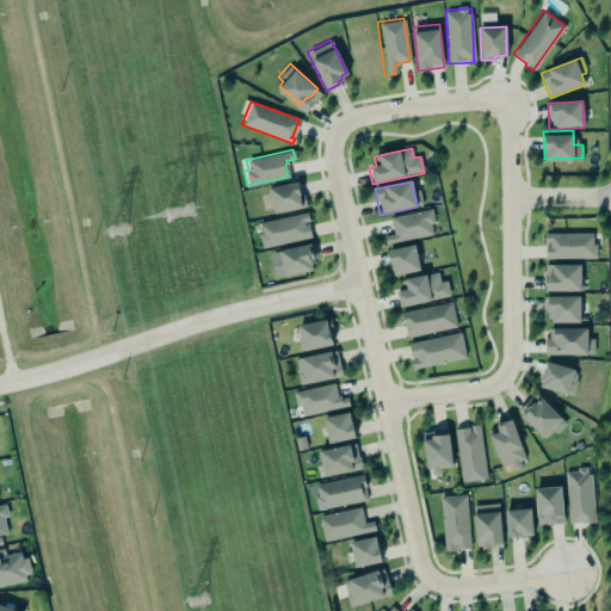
[(269,186),(271,213),(301,210),(298,184),(269,186)]
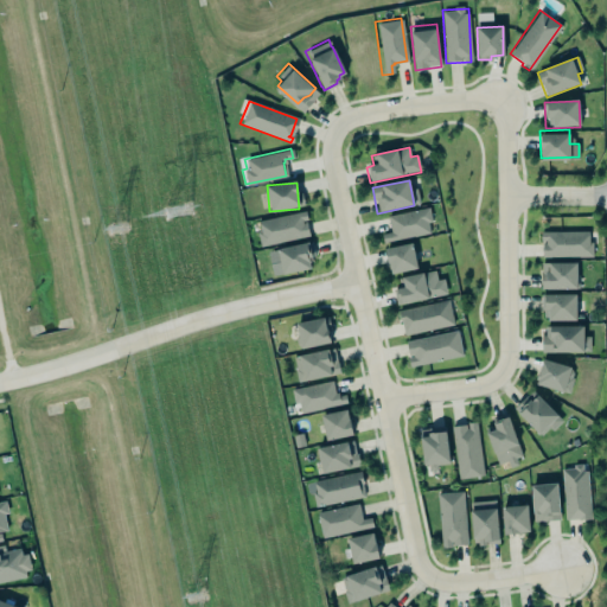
[(390,232),(381,234),(383,243),(432,235),(427,209),(388,216),(390,232)]
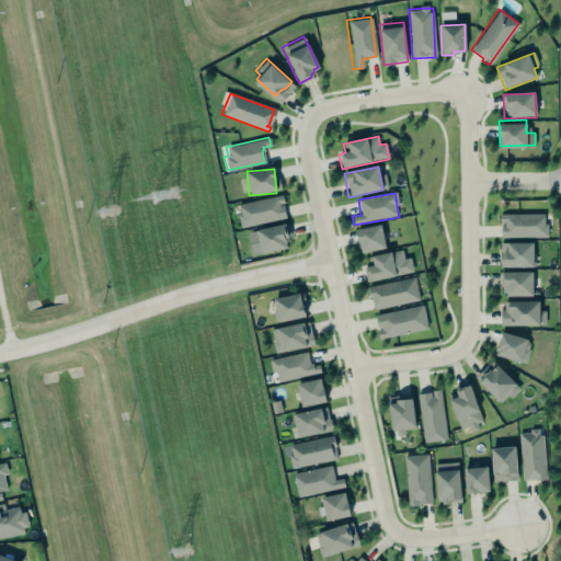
[(237,205),(242,228),(286,218),(282,195),(237,205)]
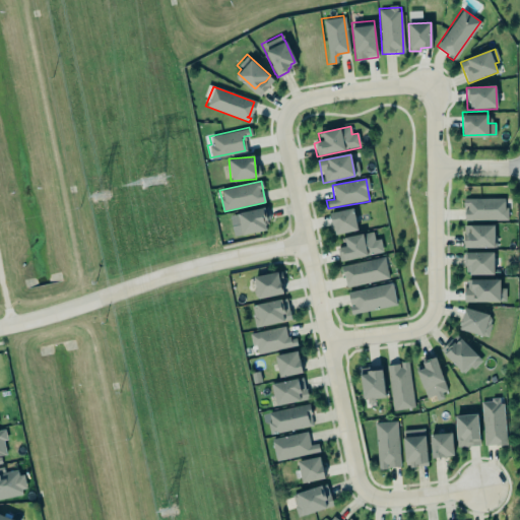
[(506,198),(464,199),(464,220),(506,220),(506,198)]
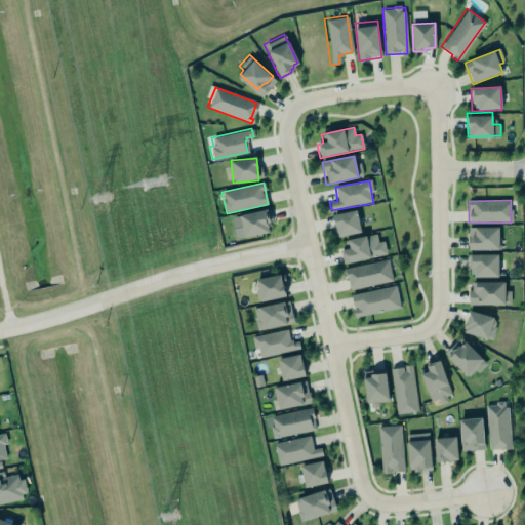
[(271,232),(266,210),(239,216),(245,238),(271,232)]
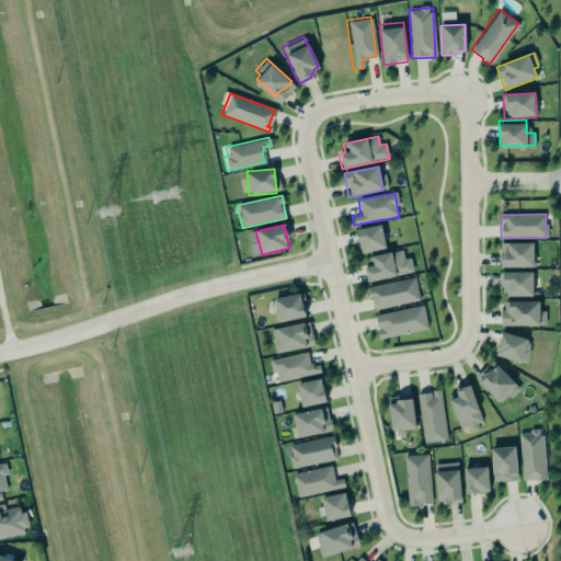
[(361,254),(386,249),(380,225),(355,230),(361,254)]
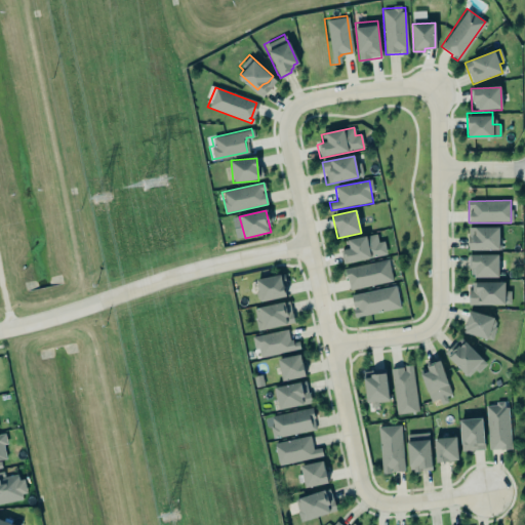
[(467,226),(497,227),(497,238),(499,238),(499,249),(466,249),(467,226)]
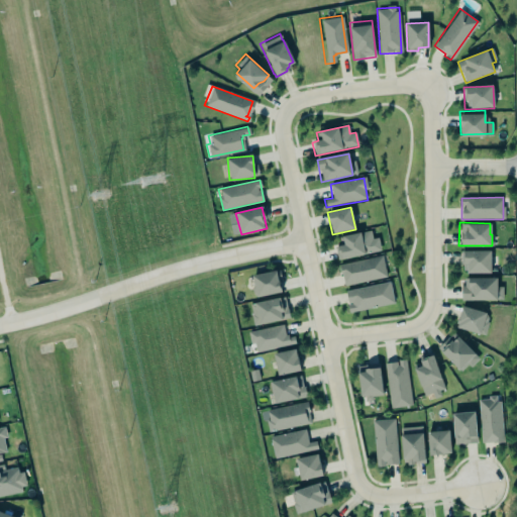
[(336,259),(339,257),(339,259),(380,249),(377,236),(371,238),(369,229),(337,236),(338,239),(341,239),(343,244),(333,246),(336,259)]
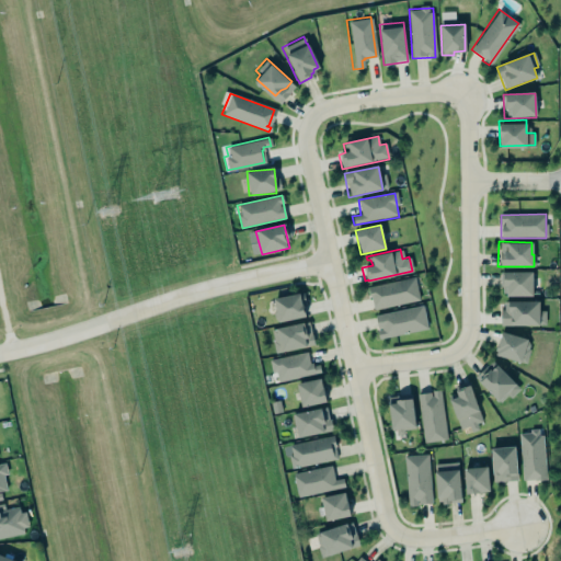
[(533,272),(500,273),(501,297),(533,296),(533,272)]
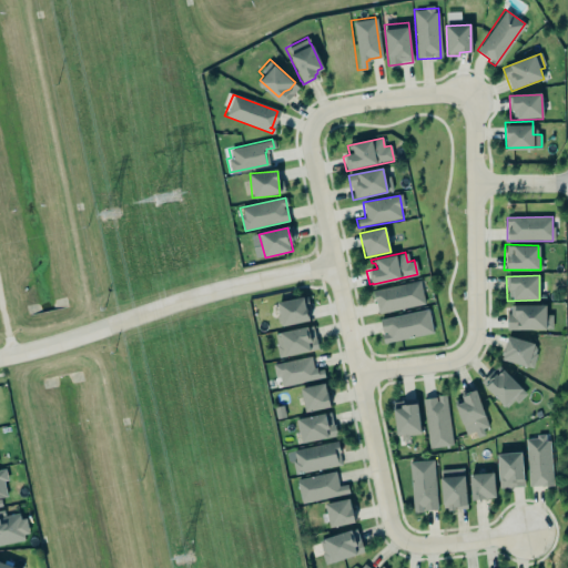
[(369,290),(418,280),(423,303),(377,313),(374,301),(372,294),(371,294),(369,290)]
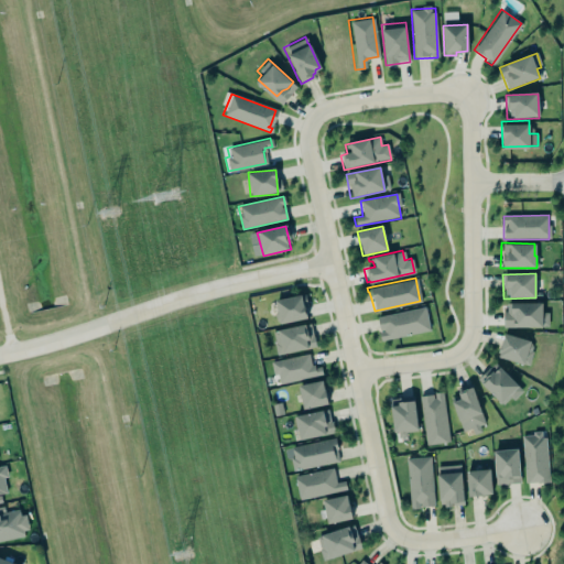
[(273,300),(275,310),(273,313),(273,318),(274,320),(278,322),(278,324),(305,317),(305,314),(304,314),(302,305),(305,305),(303,293),(273,300)]
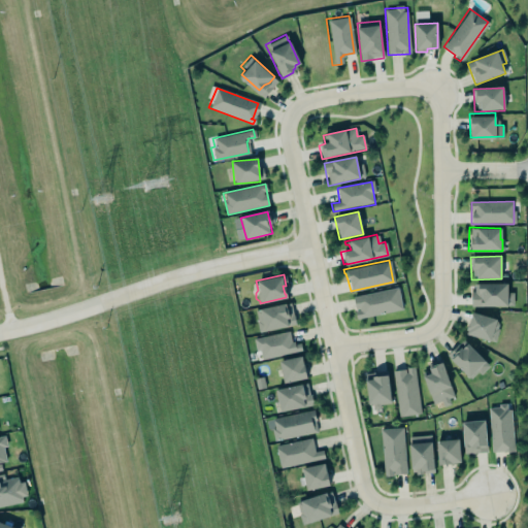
[(469,305),(481,305),(481,303),(510,303),(510,293),(506,293),(506,281),(479,281),(479,283),(472,283),(472,290),(469,290),(469,305)]
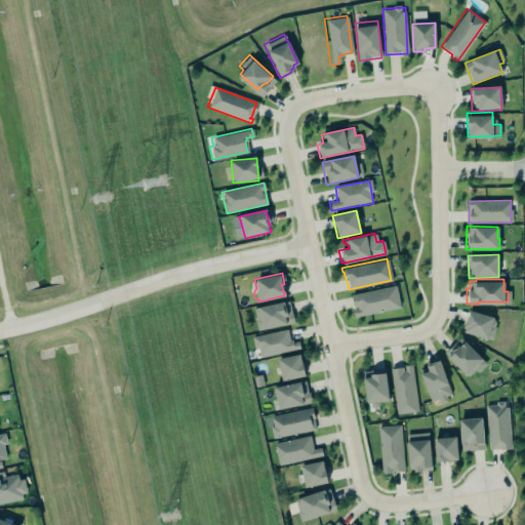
[(349,293),(395,283),(400,308),(352,318),(350,308),(352,308),(349,293)]
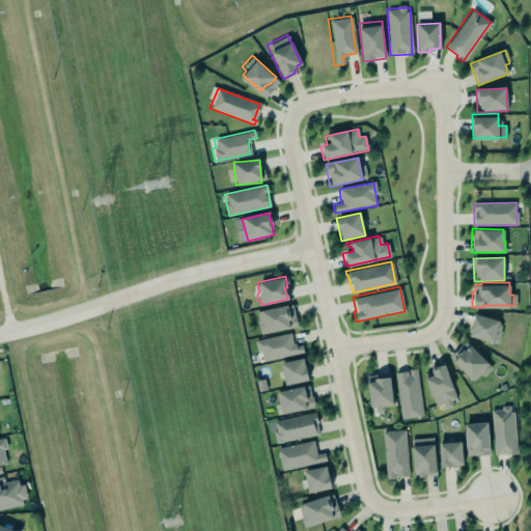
[(260,307),(261,310),(255,311),(259,331),(288,326),(288,327),(298,326),(296,316),(291,317),(289,302),(260,307)]
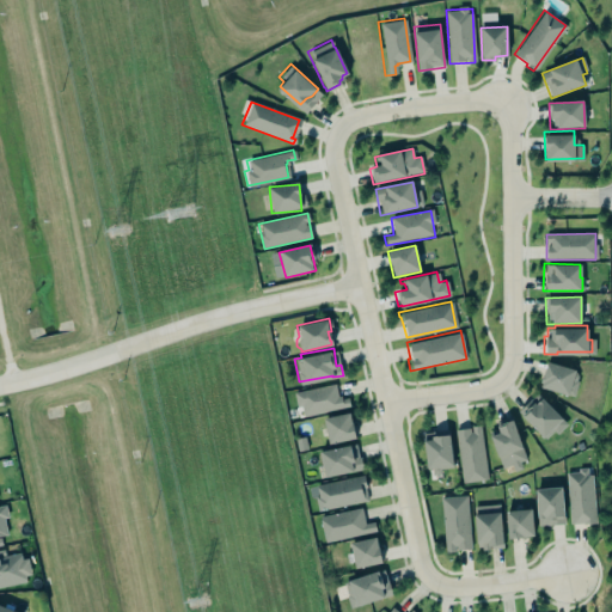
[(545,360),(542,373),(540,372),(538,383),(539,383),(538,387),(573,397),(577,380),(575,379),(576,375),(575,372),(575,369),(545,360)]
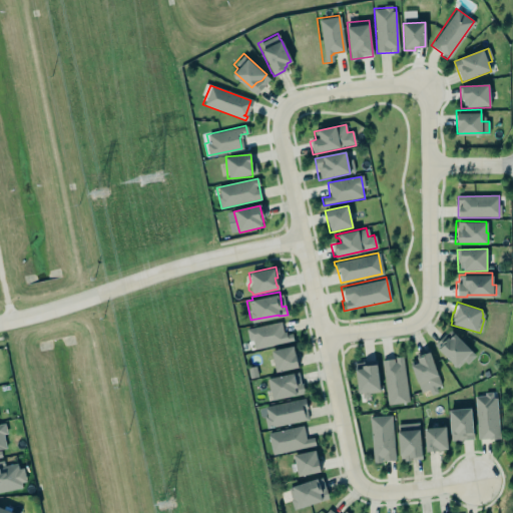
[(244,329),(280,321),(282,332),(284,331),(285,334),(290,333),(292,339),(252,349),(251,340),(246,341),(244,329)]
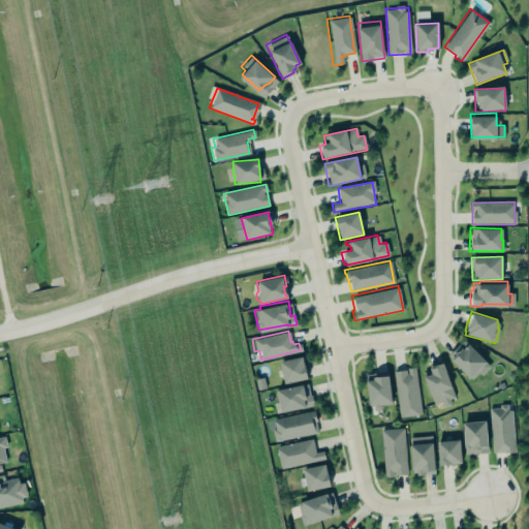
[(446,355),(462,340),(489,366),(479,374),(476,372),(469,378),(446,355)]
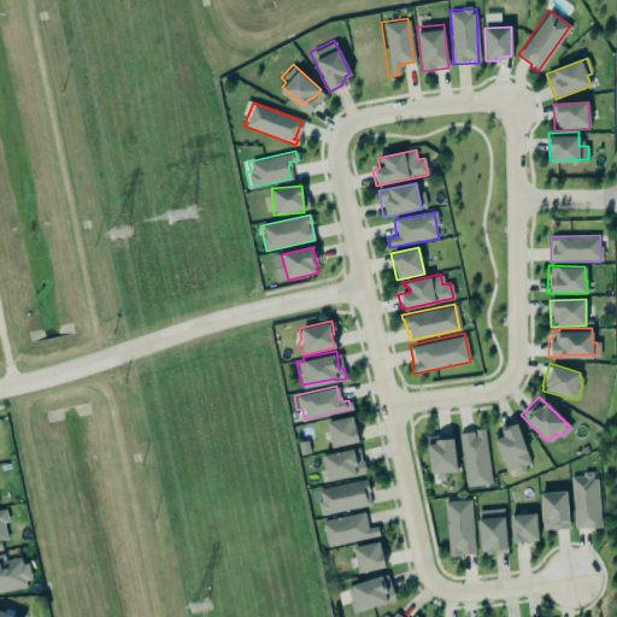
[(324,421),(329,447),(357,442),(354,427),(353,427),(351,416),(324,421)]
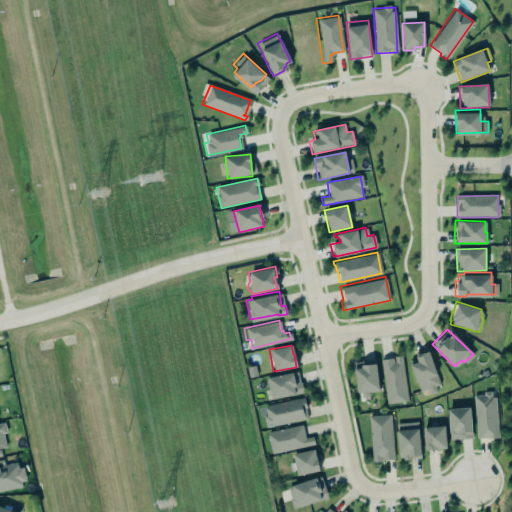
[(409,364),(415,382),(415,381),(419,391),(427,388),(428,393),(435,391),(433,386),(439,384),(435,375),(436,375),(427,351),(416,355),(415,352),(414,352),(415,356),(414,356),(416,362),(409,364)]
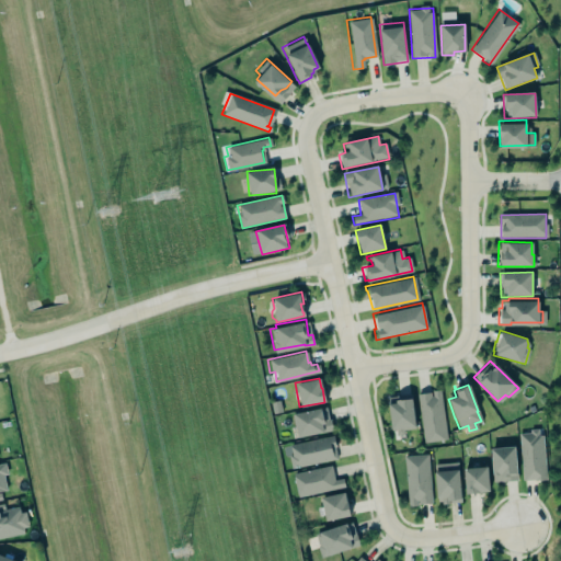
[(415,392),(422,442),(445,438),(438,389),(415,392)]
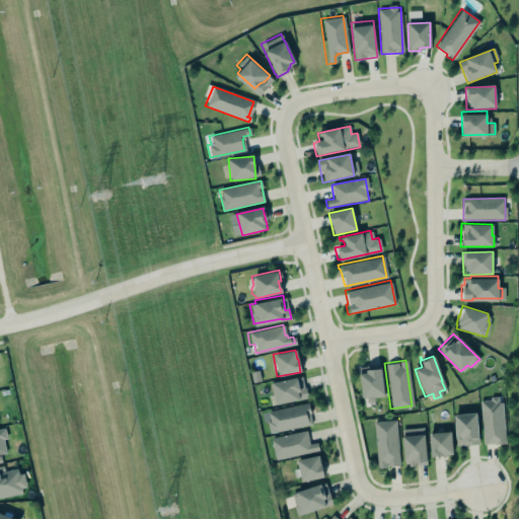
[(366,366),(366,369),(359,370),(362,394),(384,392),(381,364),(366,366)]
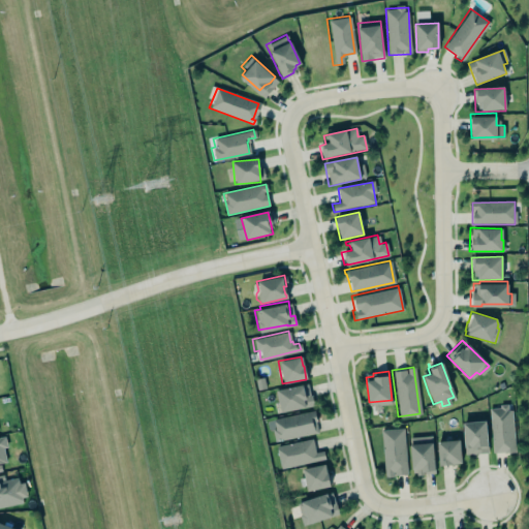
[(280,411),(312,405),(310,395),(308,396),(306,383),(274,391),(276,402),(277,401),(280,411)]
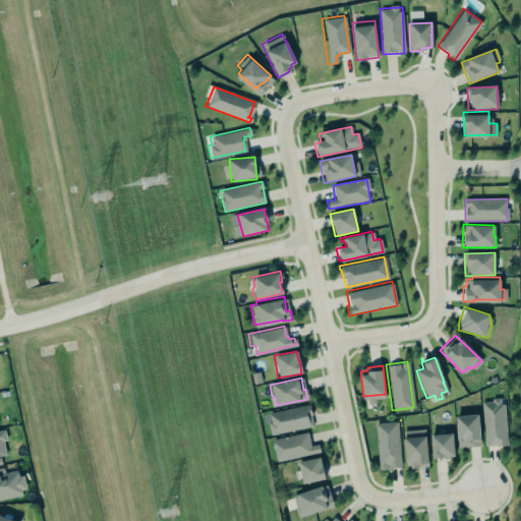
[(480,402),(490,401),(490,398),(499,397),(500,401),(503,401),(506,444),(484,446),(480,402)]
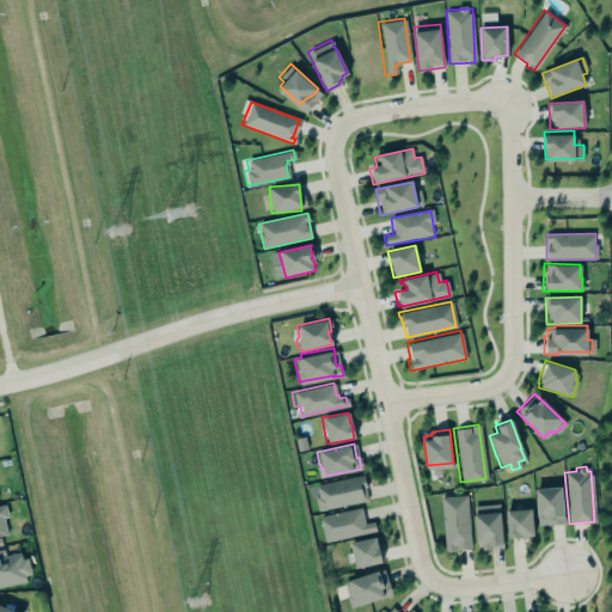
[(313,484),(361,475),(363,484),(365,484),(365,487),(363,488),(366,500),(316,510),(313,496),(316,495),(313,484)]
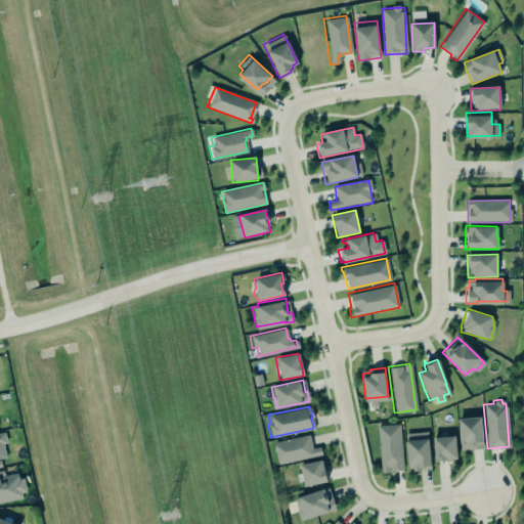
[(459,450),(483,449),(480,416),(455,418),(459,450)]
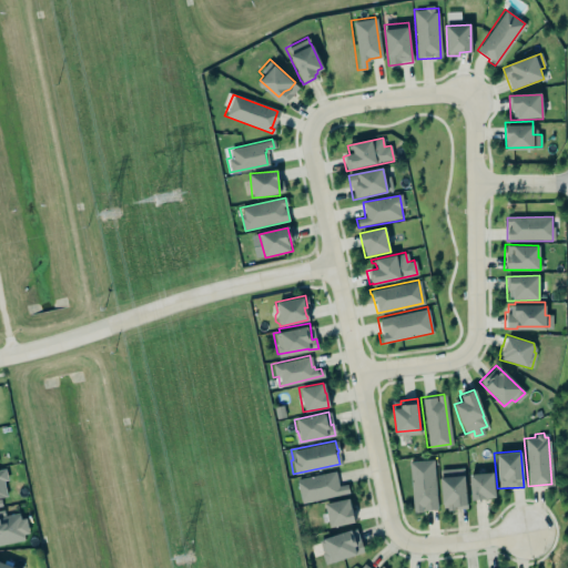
[(411,513),(423,511),(422,510),(436,509),(432,458),(406,460),(411,513)]
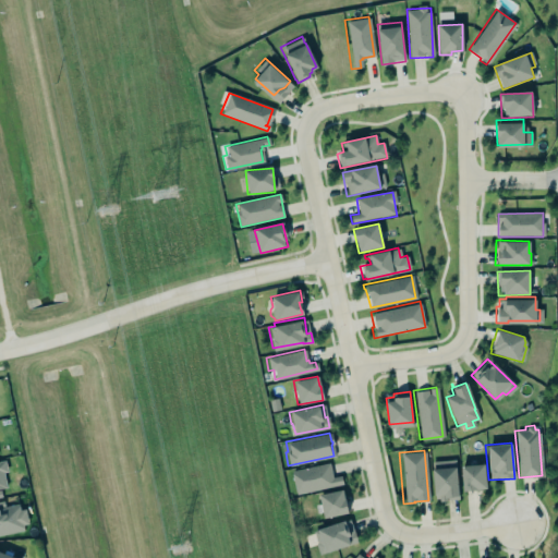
[(431,461),(453,459),(457,498),(445,499),(445,501),(437,501),(437,498),(433,499),(431,461)]
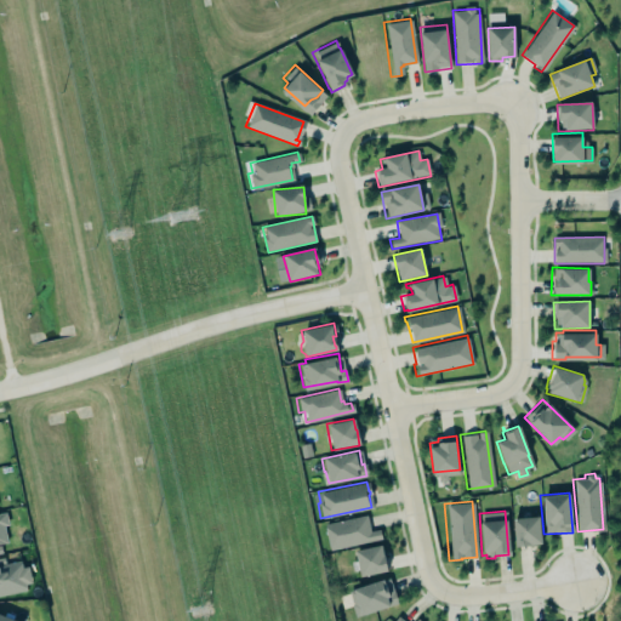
[(320,523),(365,513),(370,530),(379,528),(381,539),(326,552),(320,523)]
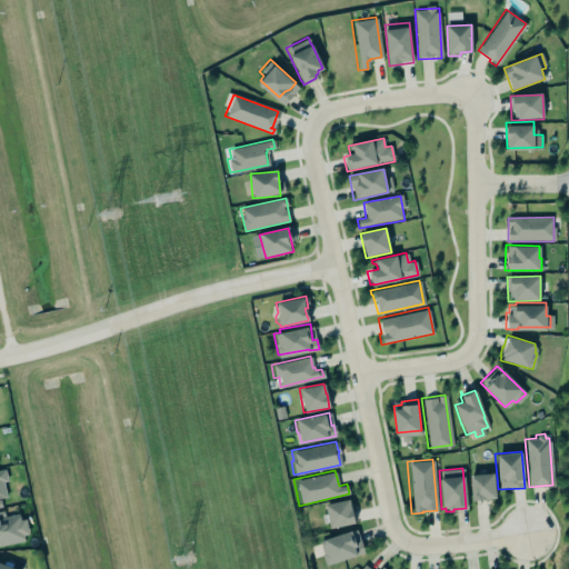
[(472,502),(497,499),(493,473),(469,476),(472,502)]
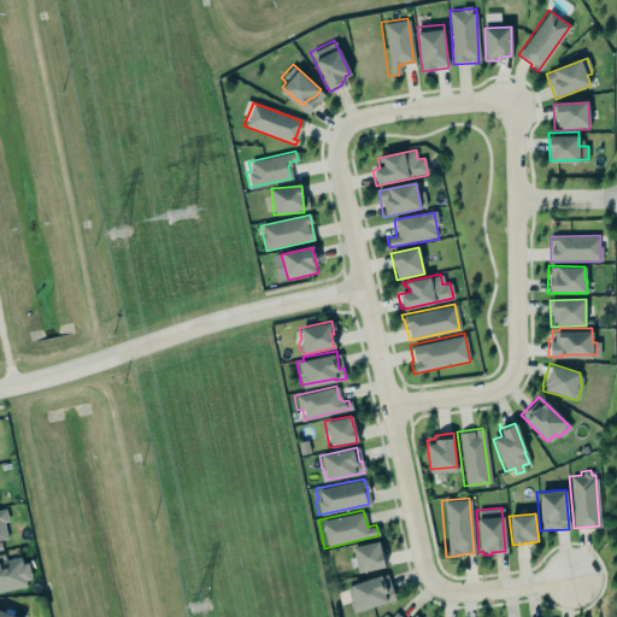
[(357,573),(383,570),(381,544),(353,546),(357,573)]
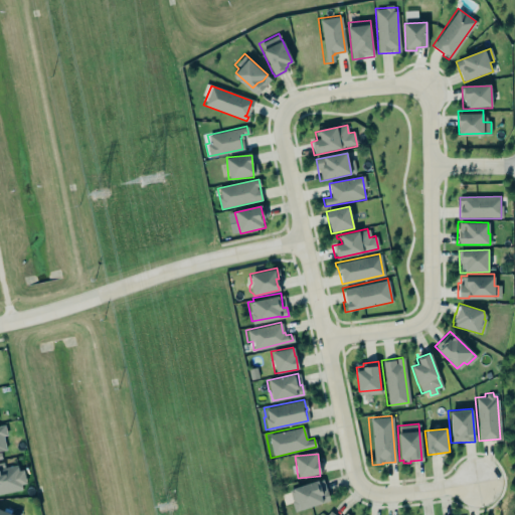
[(0,467),(15,465),(17,471),(21,470),(25,484),(20,485),(21,490),(0,494),(0,467)]
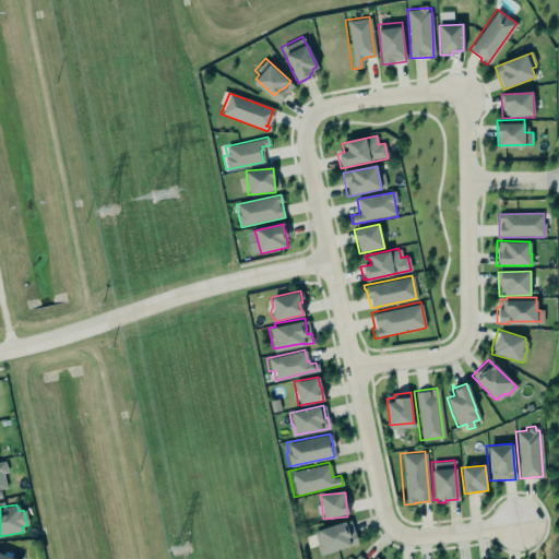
[(311,531),(349,518),(357,543),(318,556),(313,543),(314,543),(311,531)]
